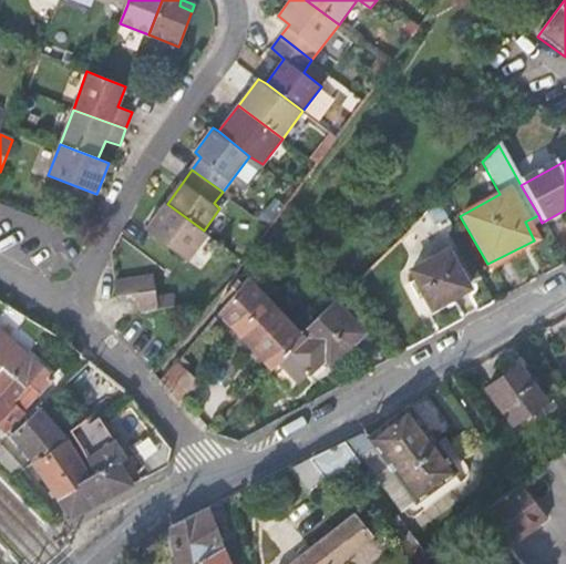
[(189,263),(211,235),(204,231),(167,204),(147,231),(189,263)]
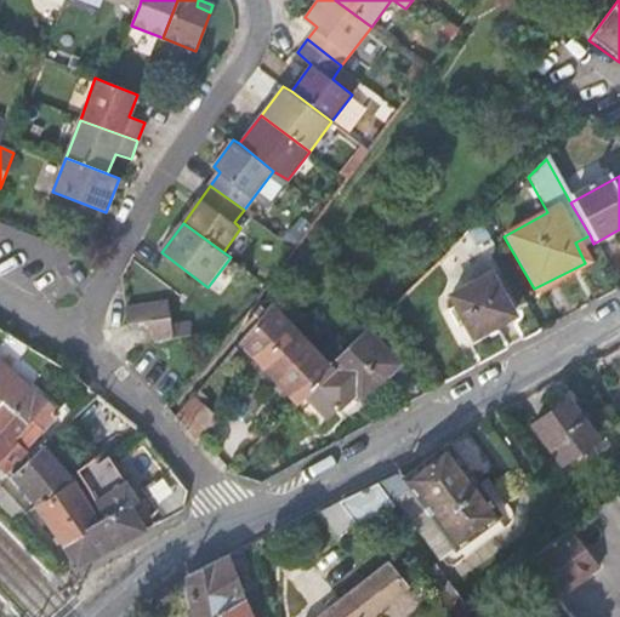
[(489,276),(450,298),(473,341),(512,320),(489,276)]
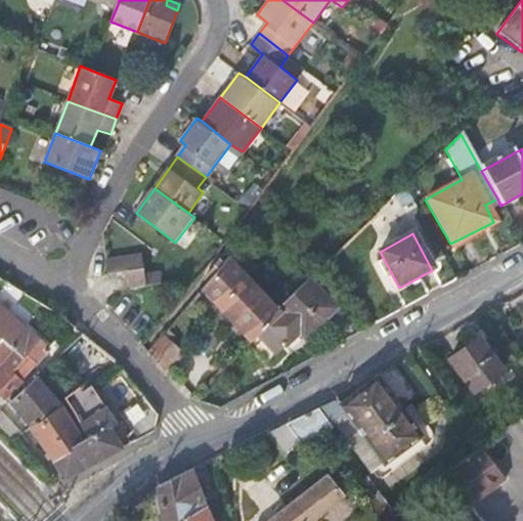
[(141,255),(105,259),(107,272),(125,270),(127,270),(144,268),(141,255)]
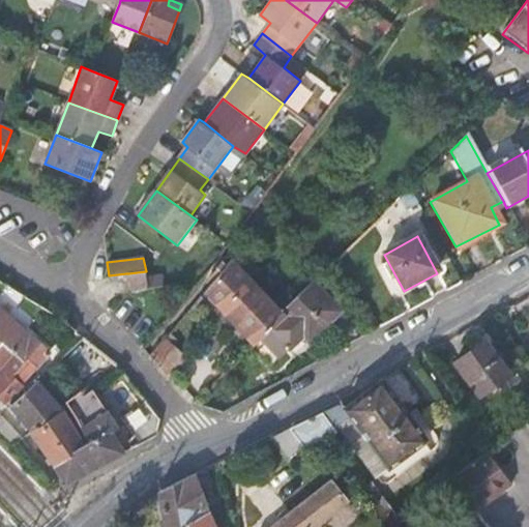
[(202,293),(252,346),(253,347),(260,341),(270,331),(285,319),(280,313),(231,261),(225,267),(221,263),(207,279),(211,283),(202,293)]
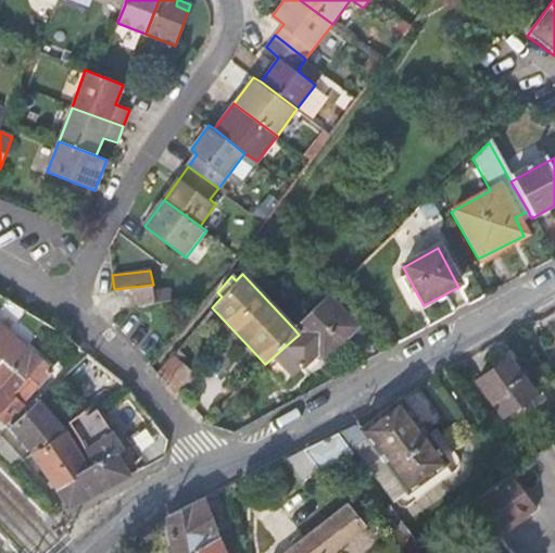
[(135,287),(138,306),(155,304),(153,285),(135,287)]
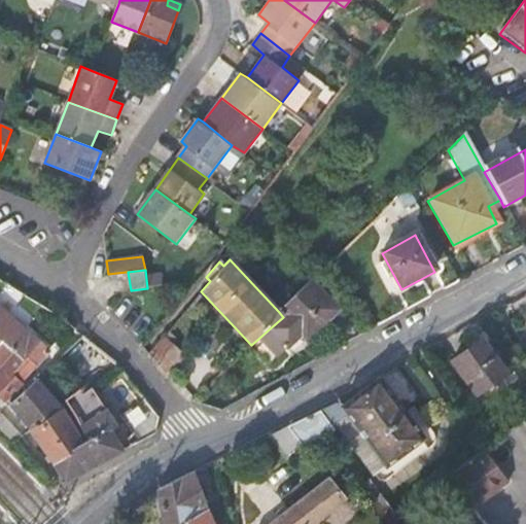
[(336,314),(308,283),(278,311),(283,317),(269,329),(258,339),(275,357),(302,338),(306,342),(336,314)]
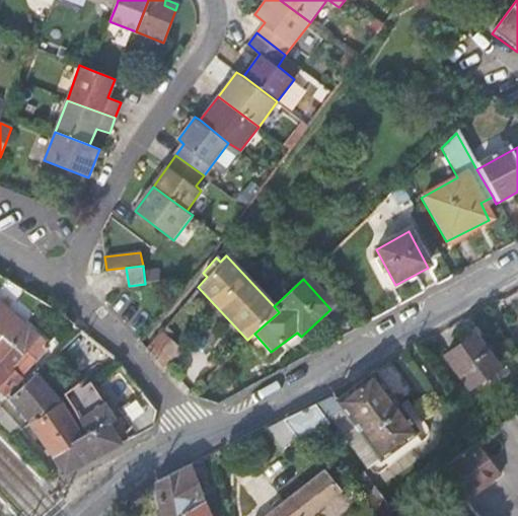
[(9,350),(0,360),(0,392),(9,400),(27,383),(21,376),(47,349),(0,306),(0,342),(9,350)]
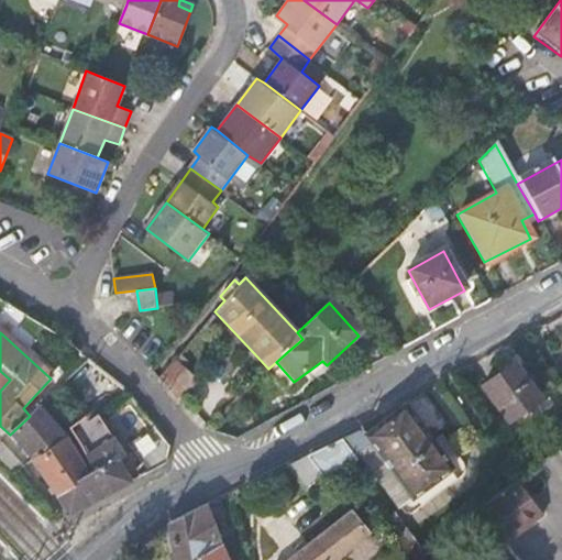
[(175,361),(158,379),(169,391),(180,402),(198,382),(175,361)]
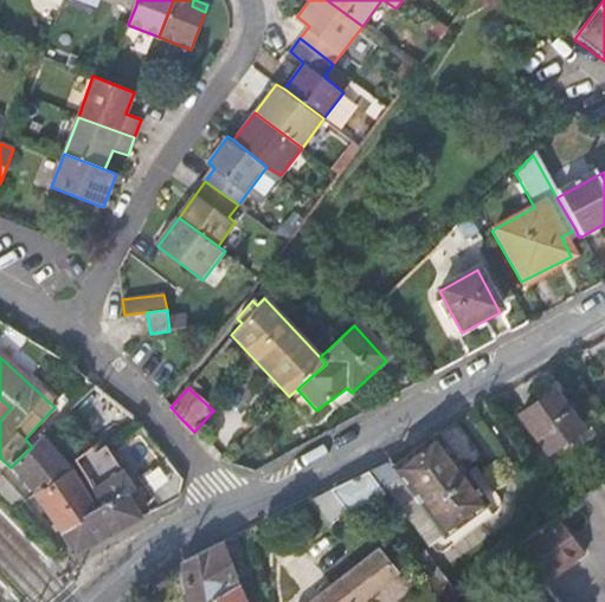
[(555,396),(521,421),(547,458),(580,433),(555,396)]
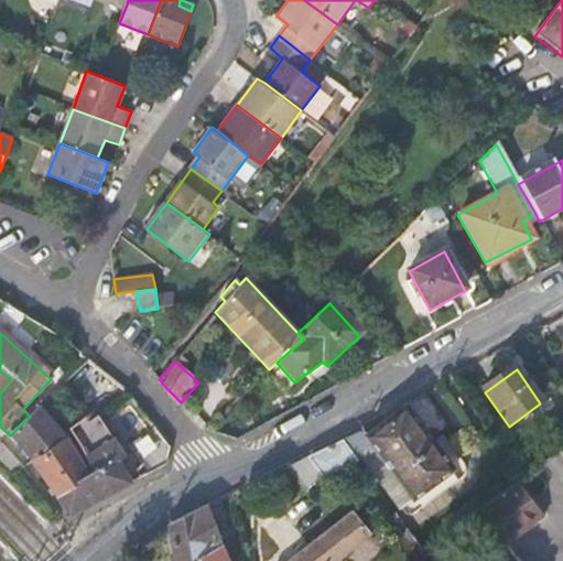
[(0,371),(0,391),(10,380),(0,371)]
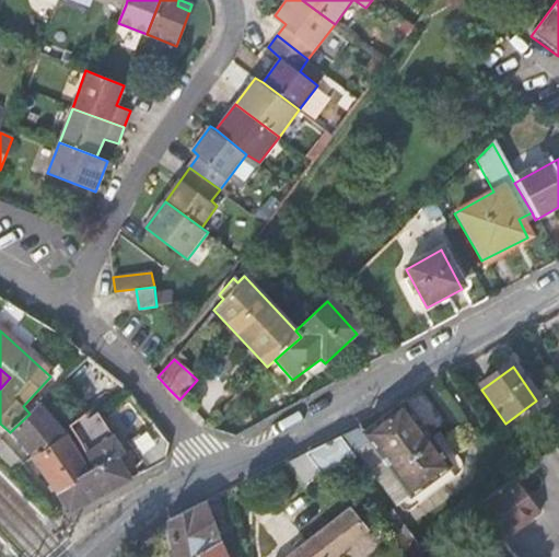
[(323,478),(328,486),(345,473),(362,459),(368,460),(398,502),(405,503),(411,498),(415,501),(453,472),(429,437),(444,425),(422,394),(400,408),(391,415),(367,432),(360,432),(288,467),(307,490),(323,478)]
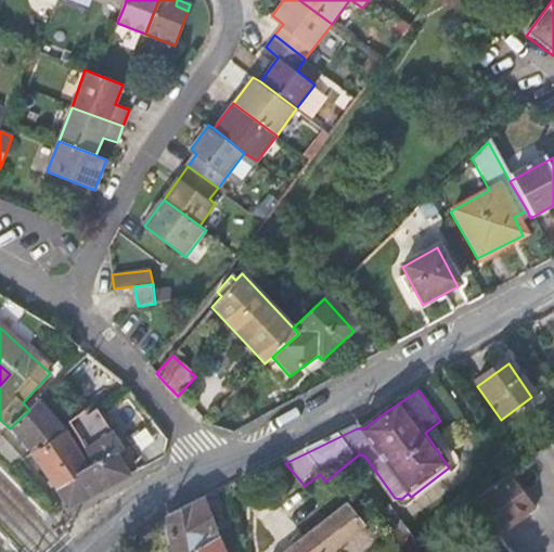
[(15,432),(34,454),(66,429),(64,426),(41,398),(29,410),(10,428),(15,432)]
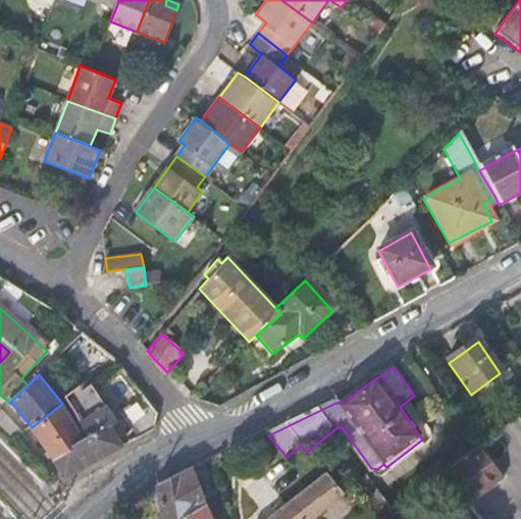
[(73,411),(87,434),(83,436),(85,439),(51,458),(63,478),(104,457),(121,448),(109,427),(115,424),(99,398),(73,411)]
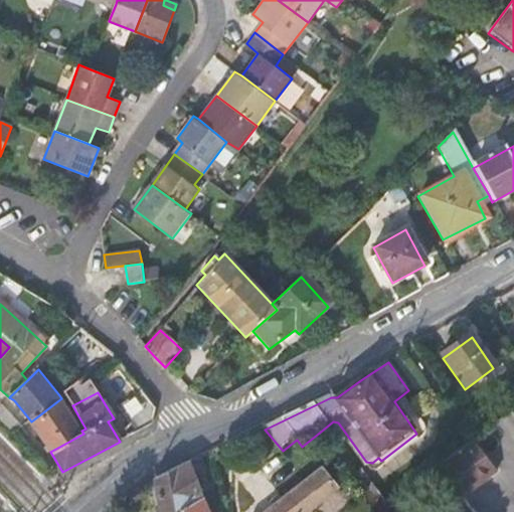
[(43,441),(50,452),(83,434),(81,431),(61,398),(31,421),(43,441)]
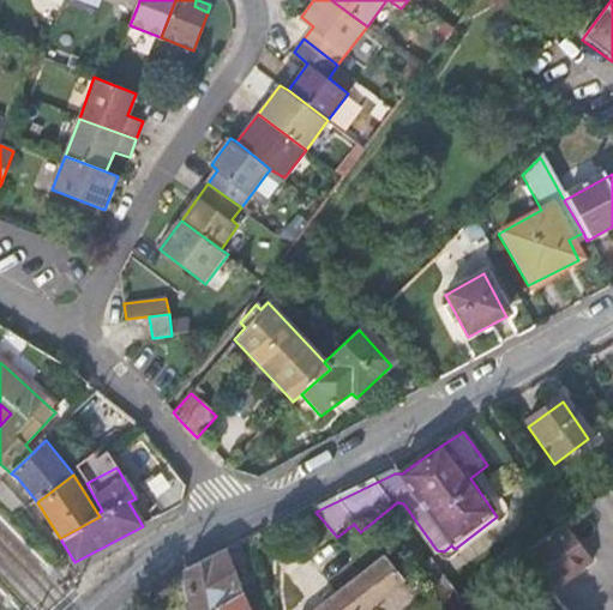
[(527,551),(554,593),(599,565),(572,523),(527,551)]
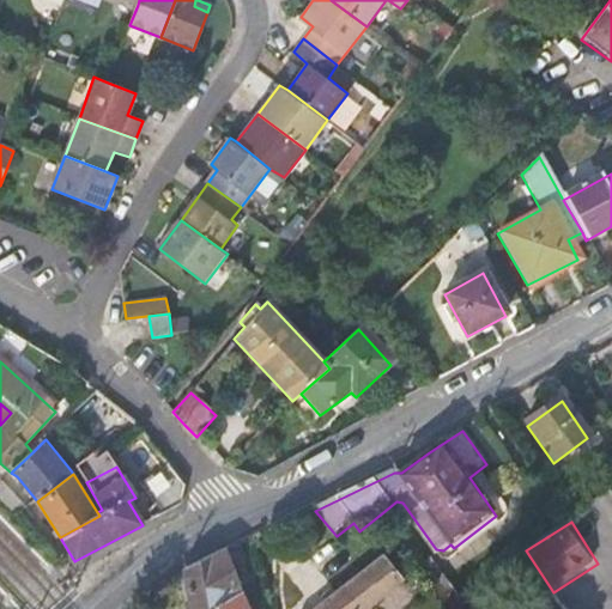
[(237,590),(226,553),(207,562),(188,571),(193,608),(225,608),(241,600),(242,600),(237,590)]
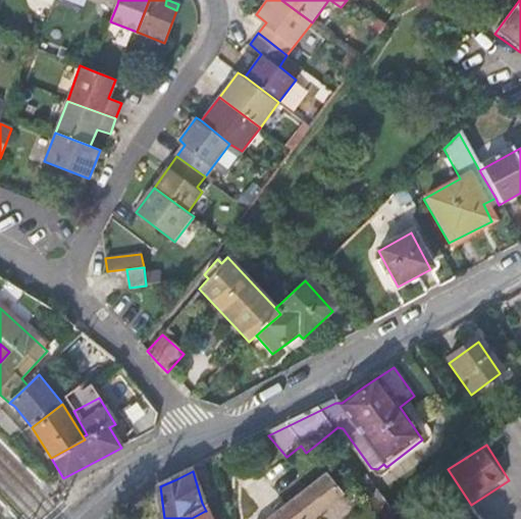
[(321,518),(344,501),(326,479),(278,518),(321,518)]
